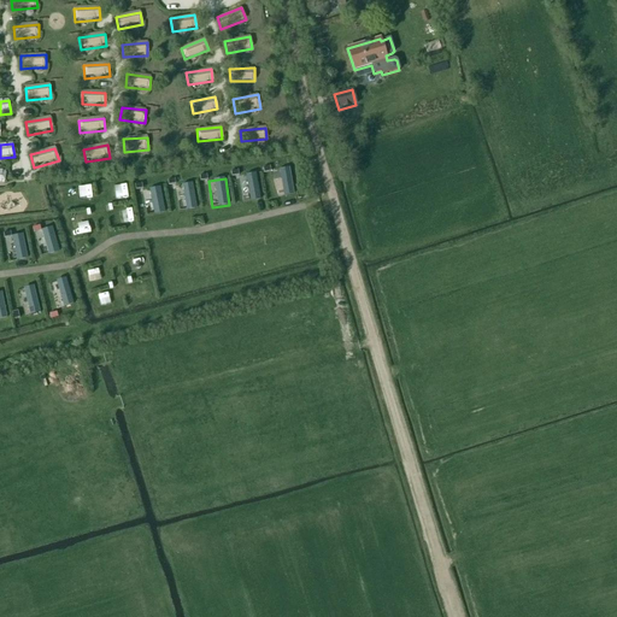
[(176,187),(178,199),(183,198),(187,212),(198,210),(192,183),(176,187)]
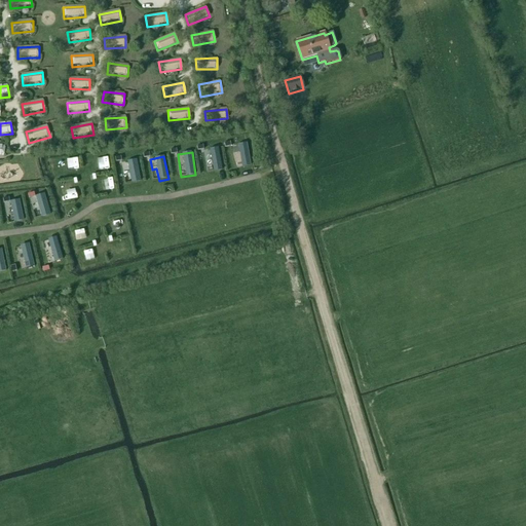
[(127,185),(142,183),(137,159),(122,162),(127,185)]
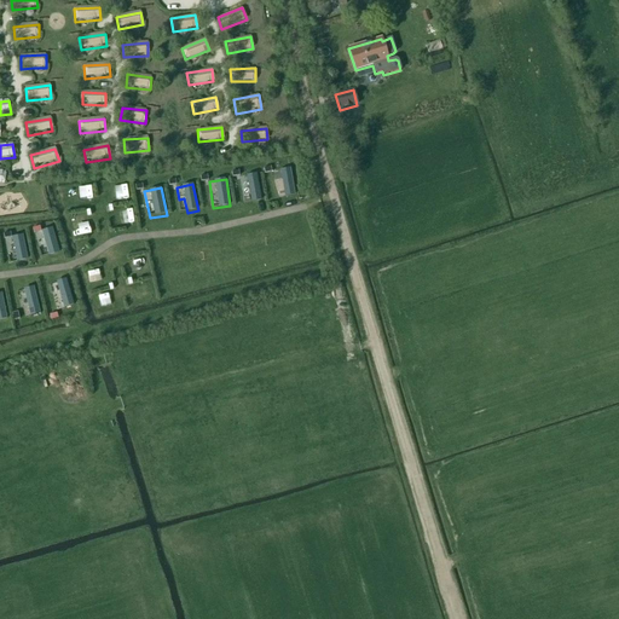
[(53,284),(61,311),(74,306),(67,279),(53,284)]
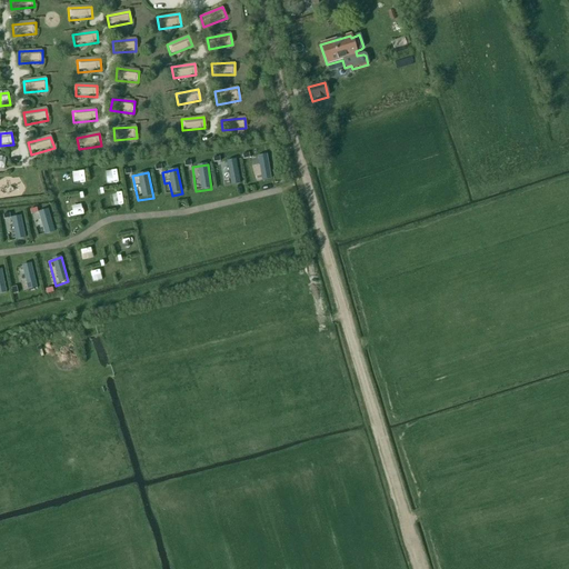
[(21,291),(36,290),(33,265),(18,267),(21,291)]
